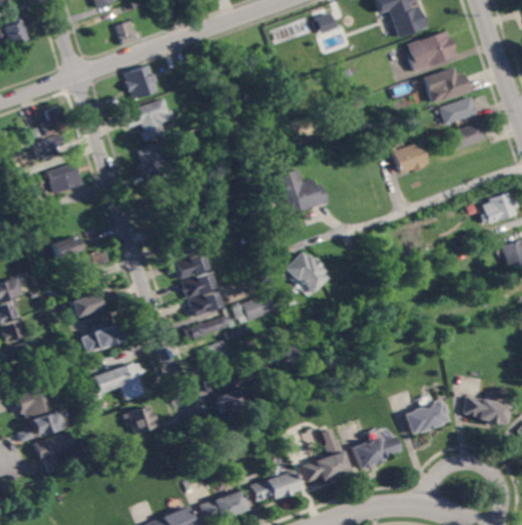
[(375,0),(379,12),(390,9),(398,36),(427,28),(418,1),(422,0),(420,0),(375,0)]
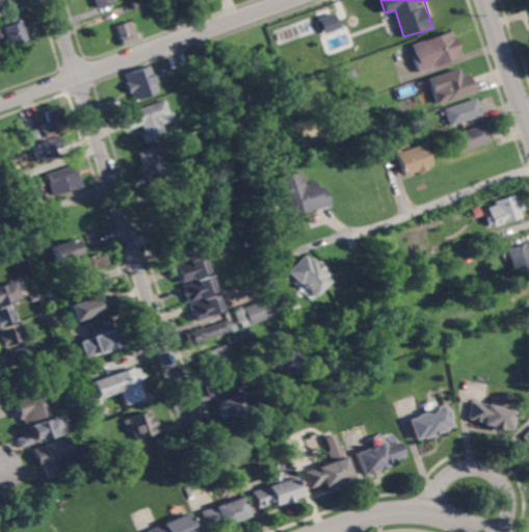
[(341,28),(336,11),(320,17),(325,33),(341,28)]
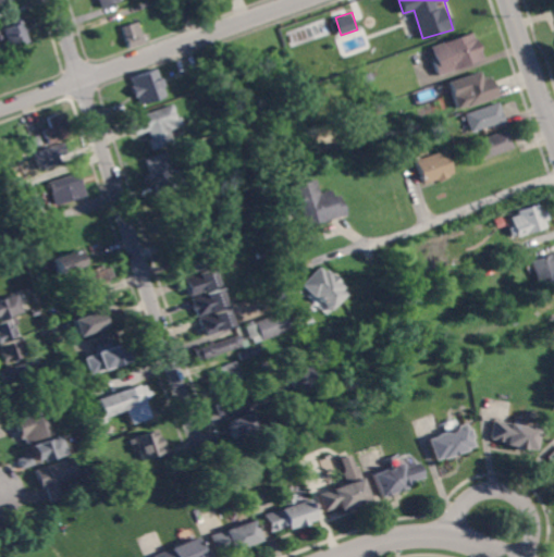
[(32,41),(13,48),(8,34),(4,35),(2,31),(14,26),(13,22),(23,17),(32,41)]
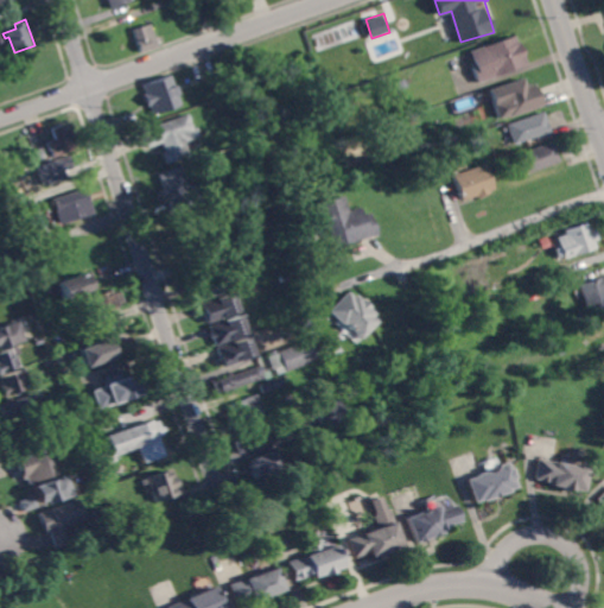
[(142,54),(135,31),(152,25),(159,48),(142,54)]
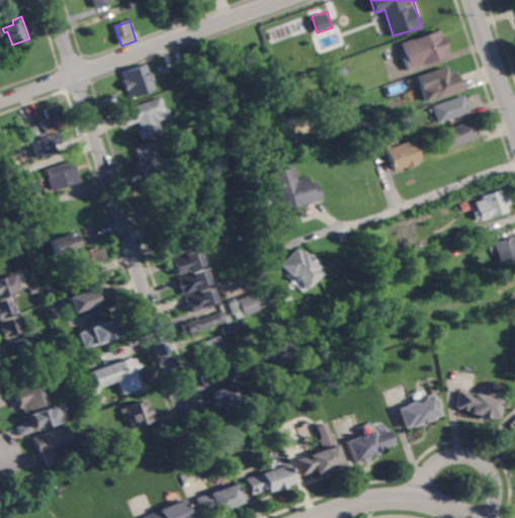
[(444,37),(446,36),(453,56),(410,71),(405,56),(407,55),(404,45),(442,30),(444,37)]
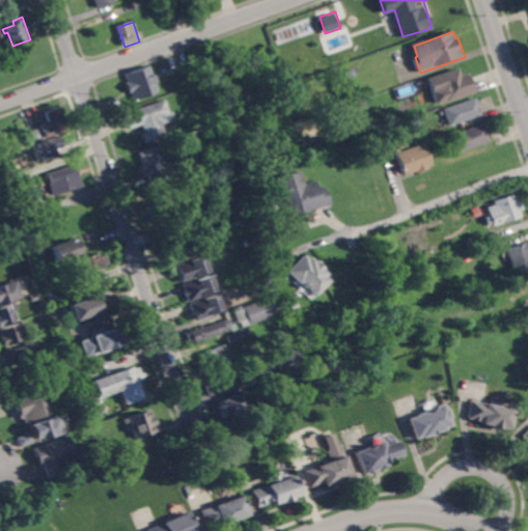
[(137,101),(134,93),(132,93),(128,83),(131,82),(128,75),(153,65),(162,92),(137,101)]
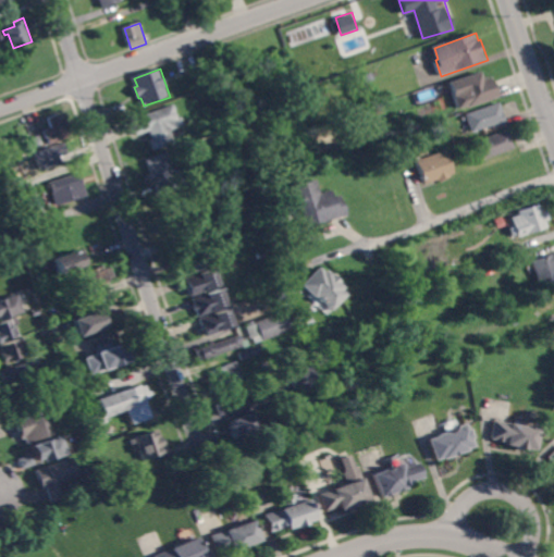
[(368,84),(365,76),(374,72),(378,81),(368,84)]
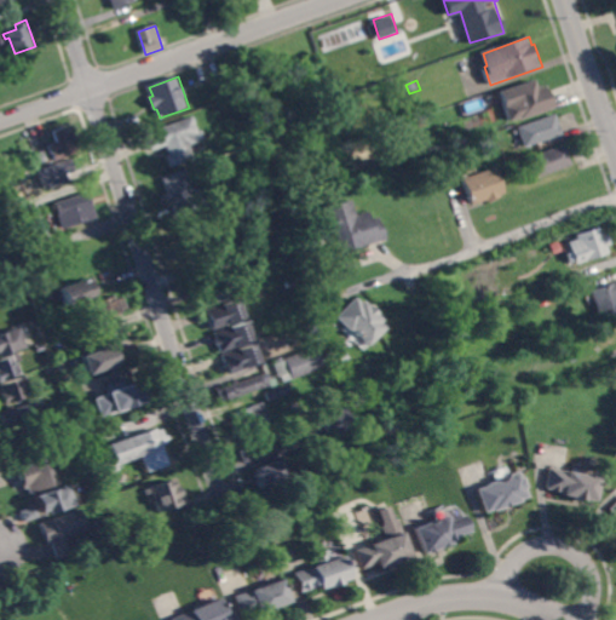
[(539,87),(546,85),(548,93),(551,93),(556,107),(522,119),(522,118),(511,121),(500,92),(536,80),(539,87)]
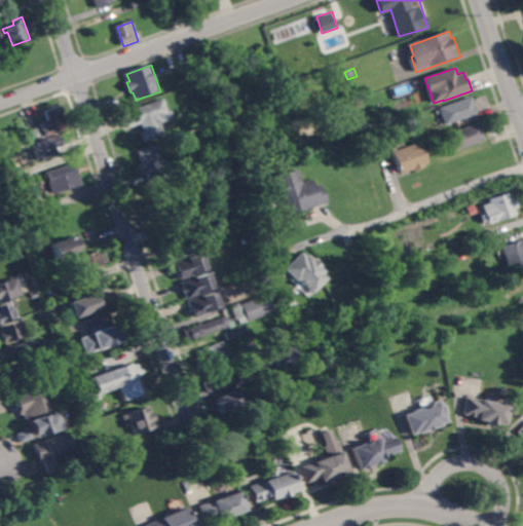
[(448,125),(442,108),(474,98),(480,115),(448,125)]
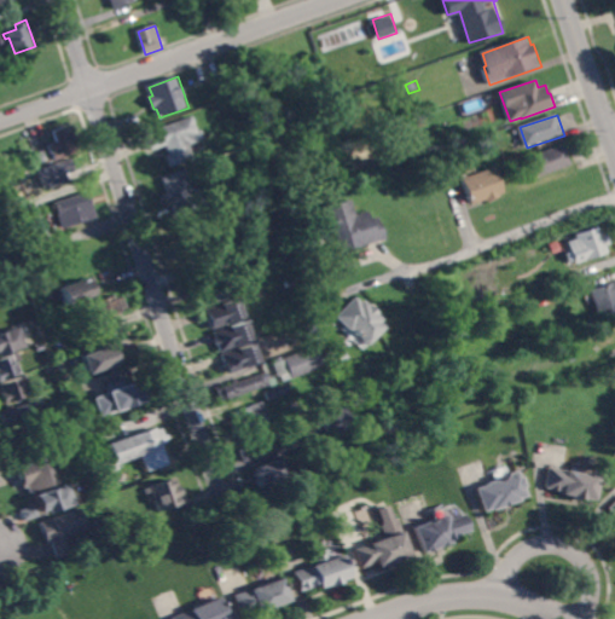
[(201,132),(204,129),(208,139),(191,145),(196,158),(172,167),(168,156),(172,155),(168,145),(154,150),(148,133),(195,116),(201,132)]
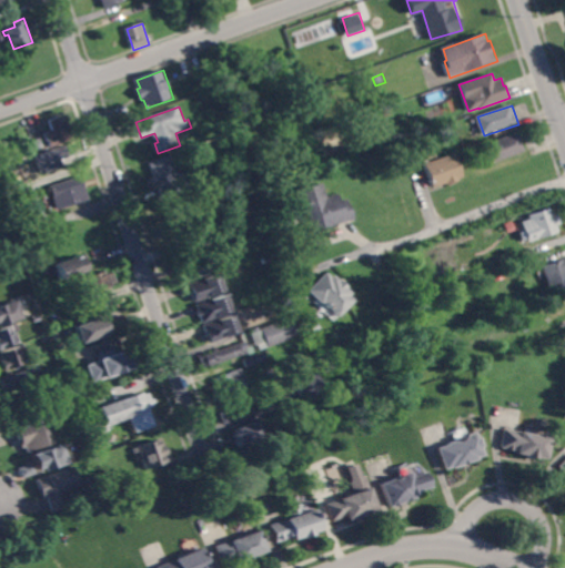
[(62,121),(67,119),(73,135),(69,137),(70,141),(51,148),(46,134),(54,131),(50,121),(61,117),(62,121)]
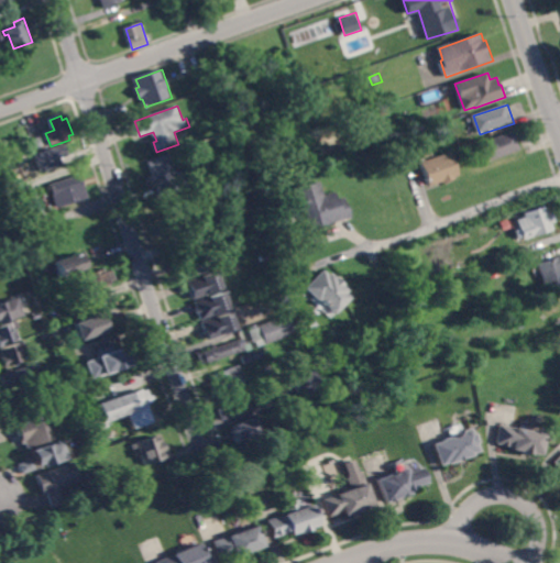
[(487,162),(481,144),(515,131),(522,150),(487,162)]
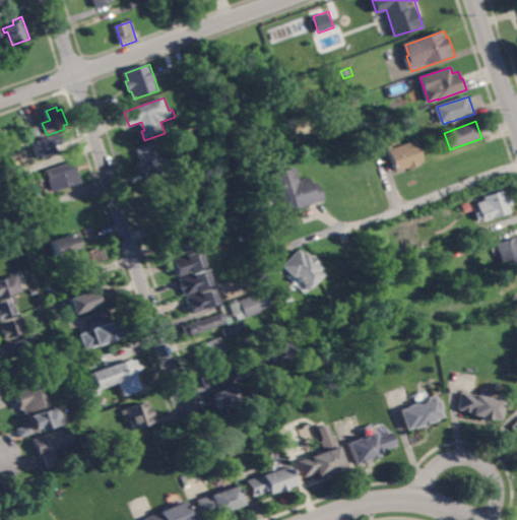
[(35,137),(31,129),(39,127),(42,134),(35,137)]
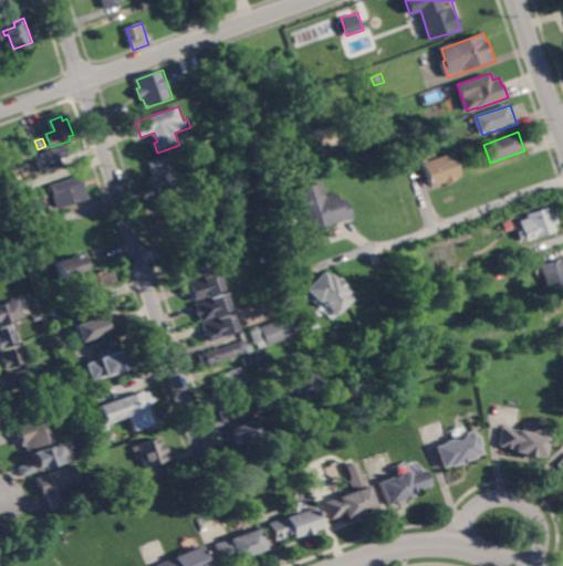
[(61,159),(56,149),(68,145),(71,156),(61,159)]
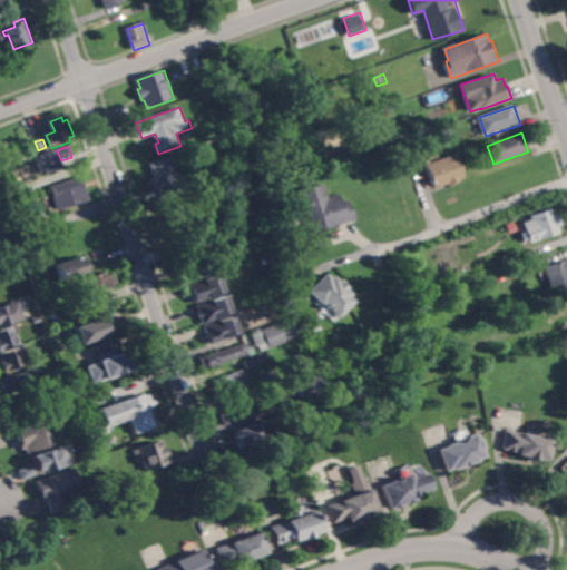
[(450,186),(449,184),(436,188),(428,164),(458,154),(467,178),(461,180),(462,182),(450,186)]
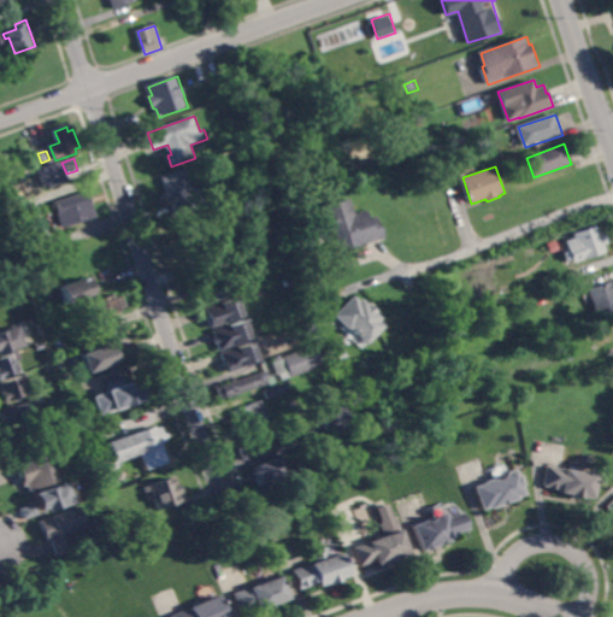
[(177,213),(164,176),(187,168),(200,206),(177,213)]
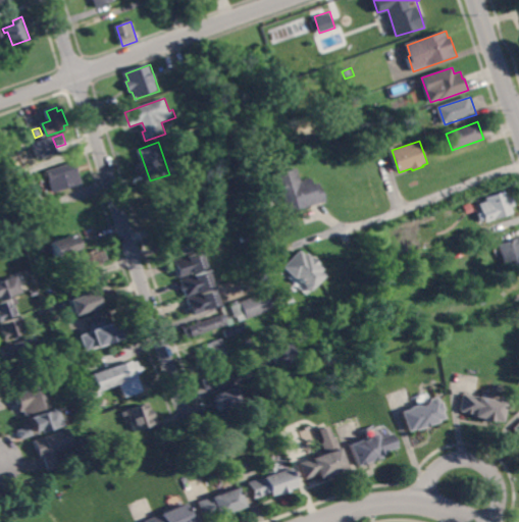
[(53,194),(47,172),(75,163),(83,185),(53,194)]
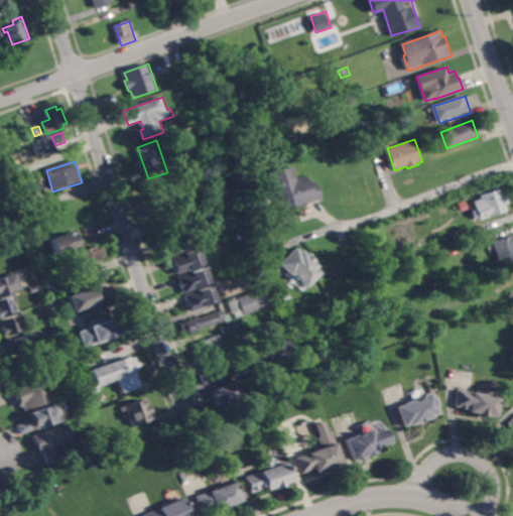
[(297,179),(308,176),(309,182),(315,180),(317,186),(318,186),(322,199),(285,210),(280,195),(277,195),(271,173),(294,166),(297,179)]
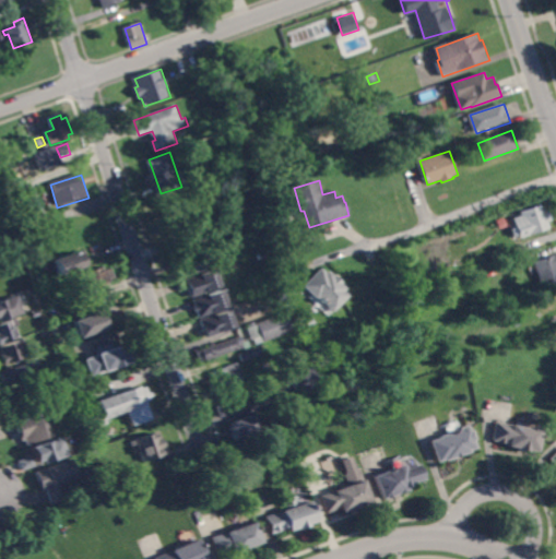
[(182,205),(196,200),(203,217),(176,229),(164,203),(179,197),(182,205)]
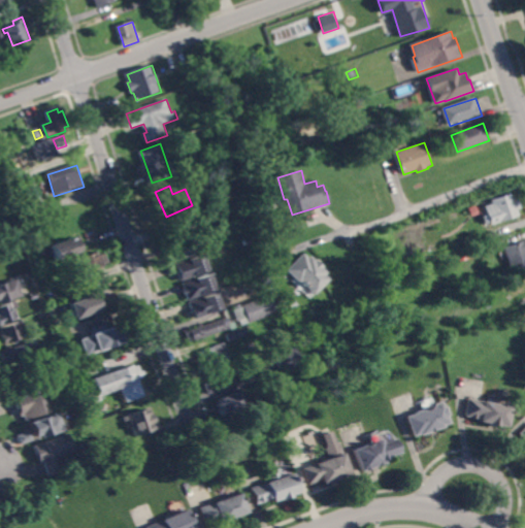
[(514,199),(517,198),(520,207),(517,208),(519,216),(492,224),(486,206),(493,204),(492,200),(512,193),(514,199)]
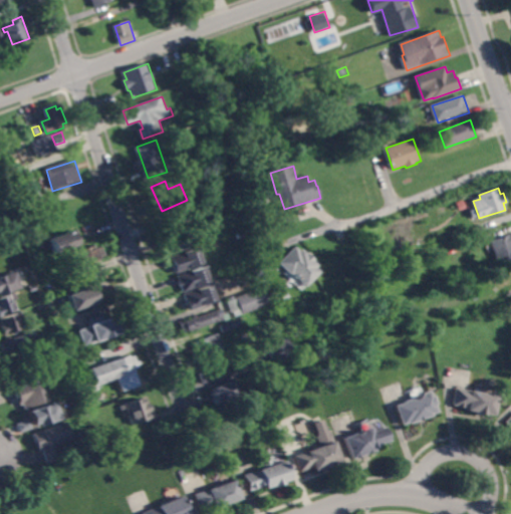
[(54,253),(49,239),(73,230),(78,245),(54,253)]
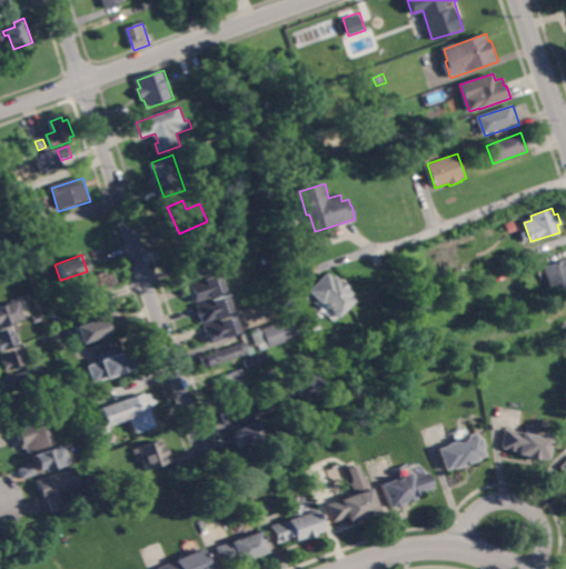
[(189,282),(184,265),(214,255),(220,271),(189,282)]
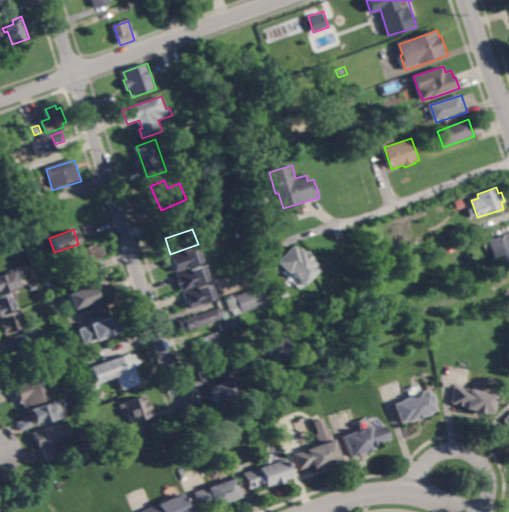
[(508,259),(497,264),(489,240),(508,233),(508,259)]
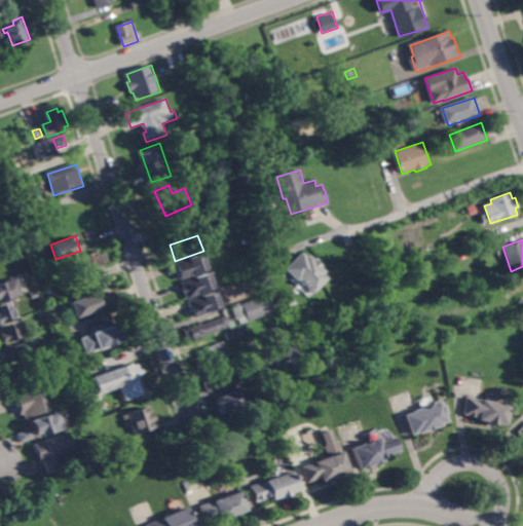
[(101,256),(108,253),(111,261),(104,264),(106,268),(87,275),(86,271),(82,273),(80,265),(83,264),(81,258),(99,251),(101,256)]
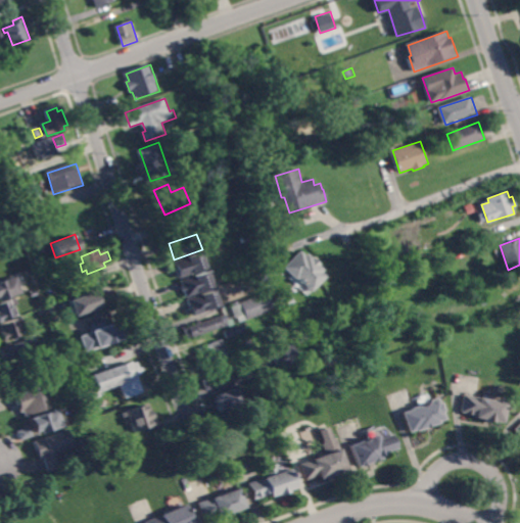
[(306,255),(309,253),(313,258),(314,257),(322,265),(321,266),(326,270),(324,273),(328,277),(314,291),(311,291),(286,268),(301,251),(306,255)]
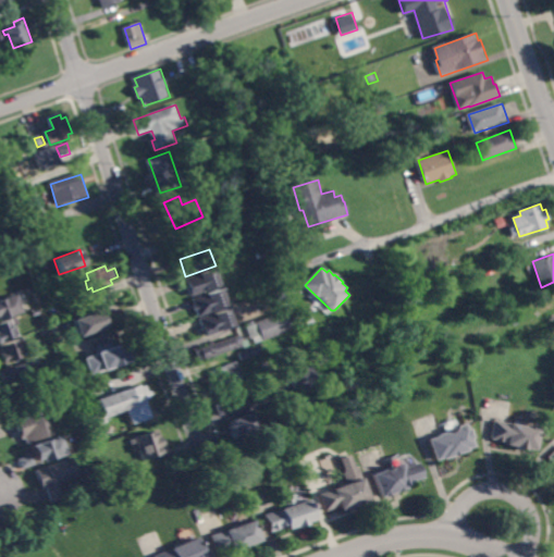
[(214,272),(218,271),(223,285),(193,296),(186,279),(213,269),(214,272)]
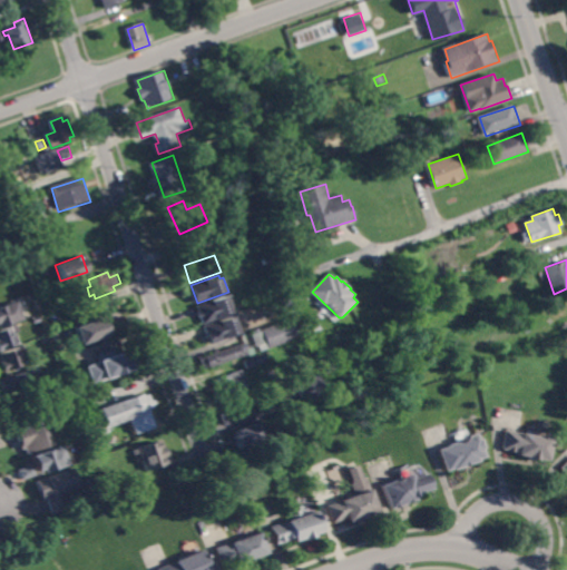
[(228,301),(232,300),(236,312),(205,324),(198,305),(226,295),(228,301)]
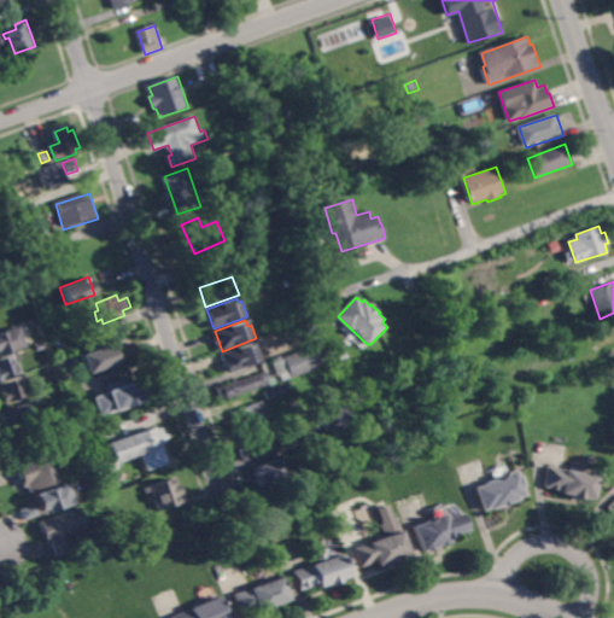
[(1,355),(0,353),(0,334),(17,328),(24,347),(1,355)]
